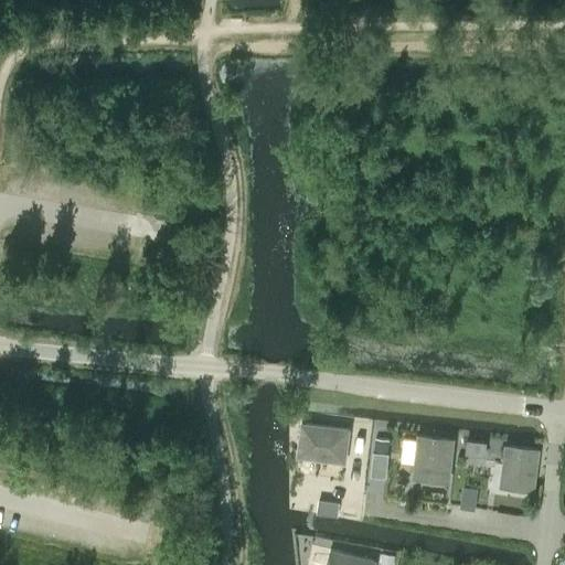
[(297,456),(344,461),(348,428),(301,423),(297,456)]
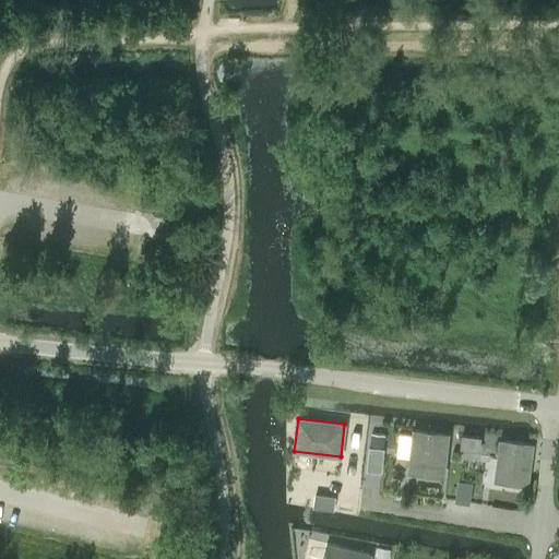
[(424,472),(442,474),(447,433),(415,430),(412,456),(409,456),(408,472),(424,474),(424,472)]
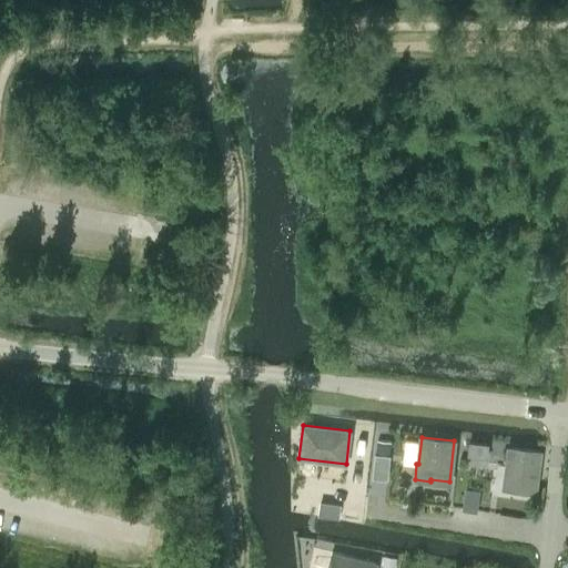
[(376,450),(388,452),(389,442),(377,440),(376,450)]
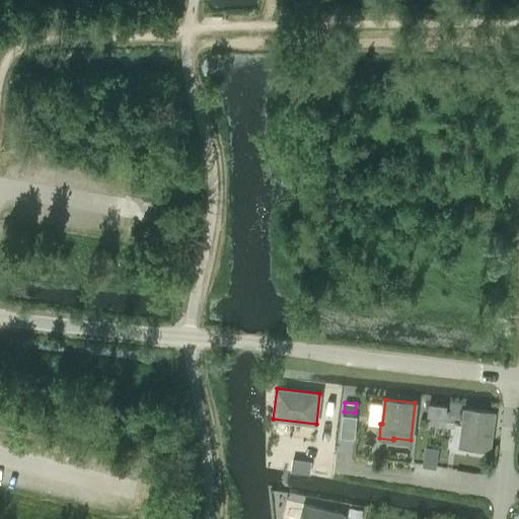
[(445,405),(434,404),(432,416),(444,417),(444,413),(445,405)]
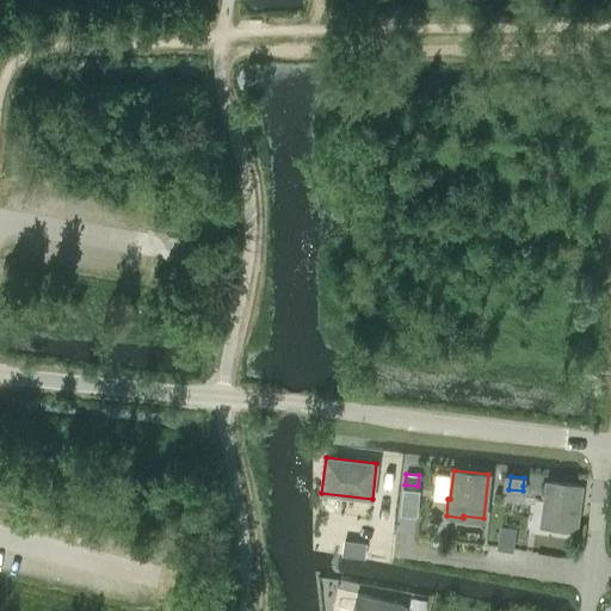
[(559,519),(575,522),(580,485),(548,481),(545,503),(543,501),(541,519),(559,522),(559,519)]
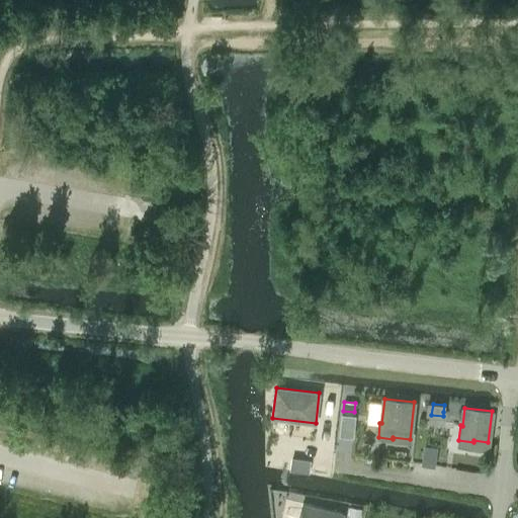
[(310,461),(291,459),(290,470),(308,473),(310,461)]
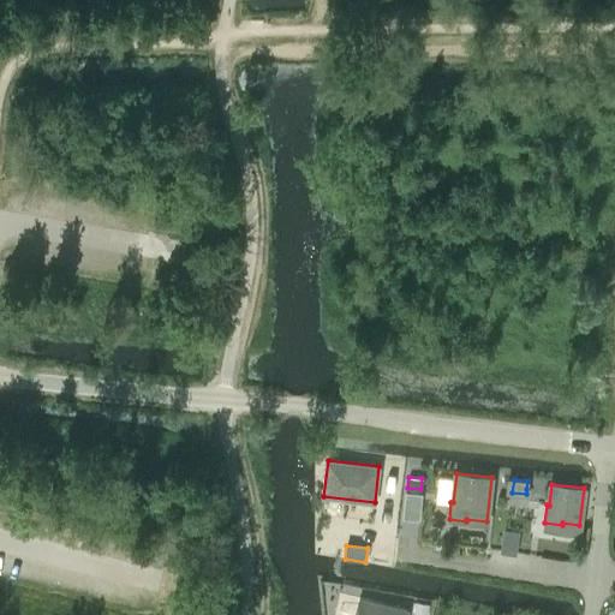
[(357,614),(406,614),(407,609),(374,602),(374,601),(359,597),(356,611),(358,613),(357,614)]
